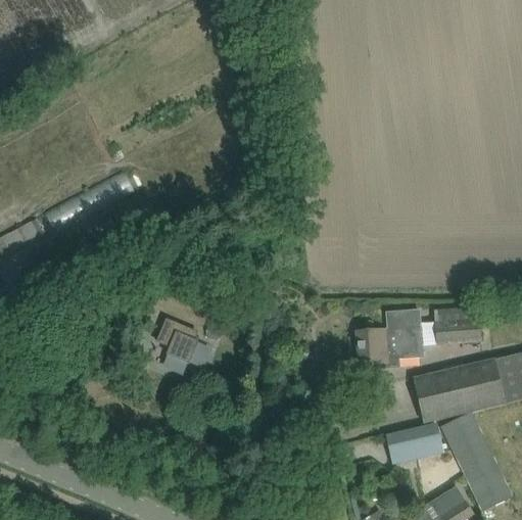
[(138,171),(44,207),(51,228),(146,191),(138,171)]
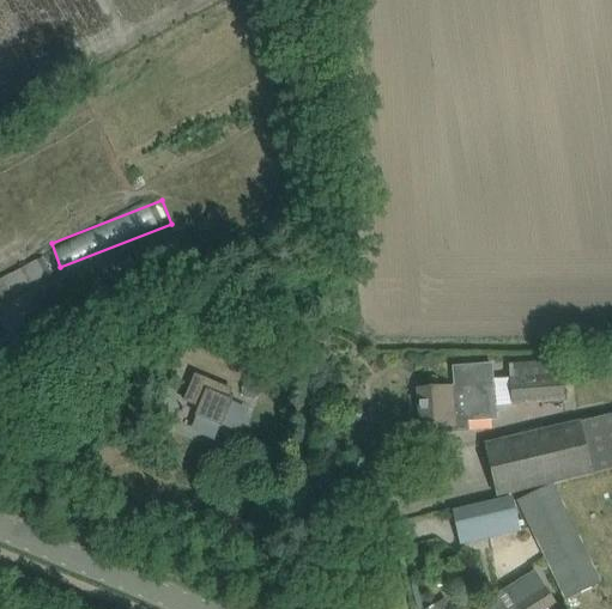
[(46,276),(36,259),(0,276),(0,293),(2,299),(46,276)]
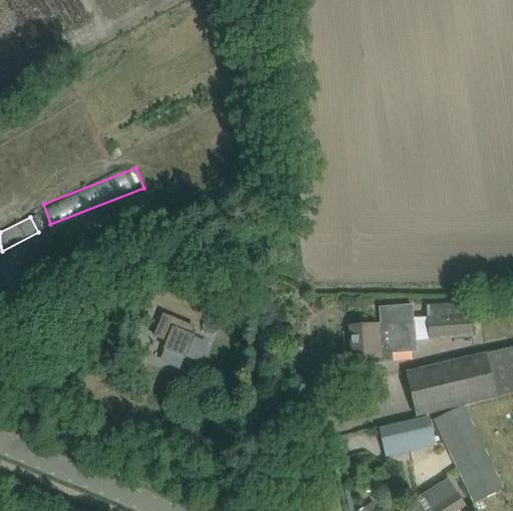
[(470,300),(426,303),(427,314),(428,337),(472,334),(470,300)]
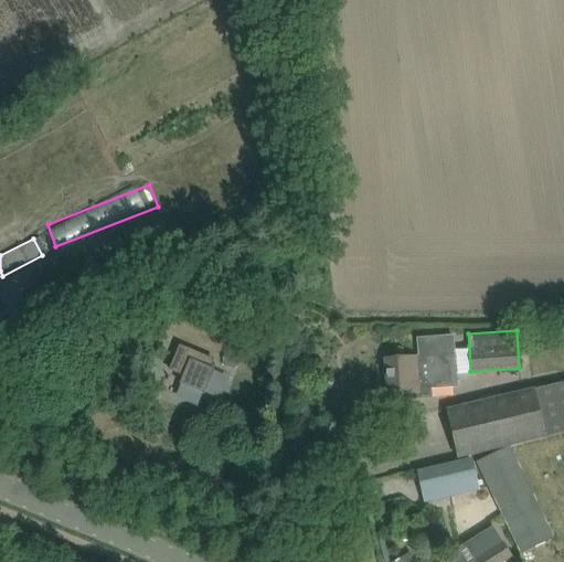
[(408,356),(386,358),(389,393),(408,391),(410,395),(432,394),(431,384),(456,382),(456,377),(454,347),(453,333),(415,336),(417,354),(408,356)]
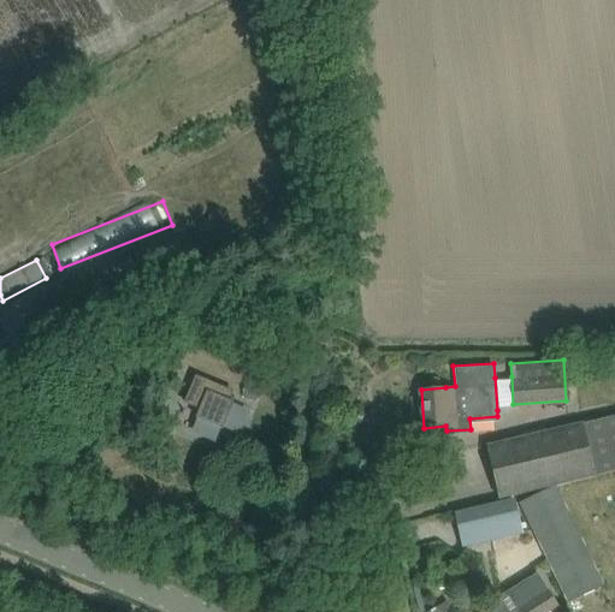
[(195,373),(183,400),(199,406),(195,415),(222,426),(232,399),(229,398),(232,388),(195,373)]
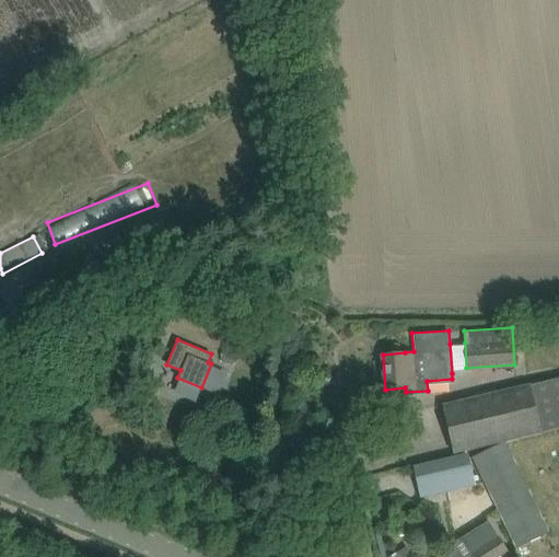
[(464,399),(442,404),(453,452),(475,447),(503,440),(504,440),(540,431),(558,427),(558,376),(530,383),(464,399)]
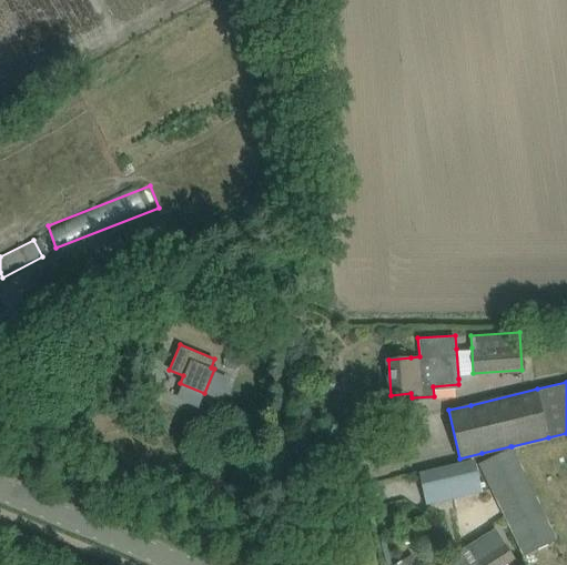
[(510,446),(478,462),(524,554),(556,538),(512,446),(510,446)]
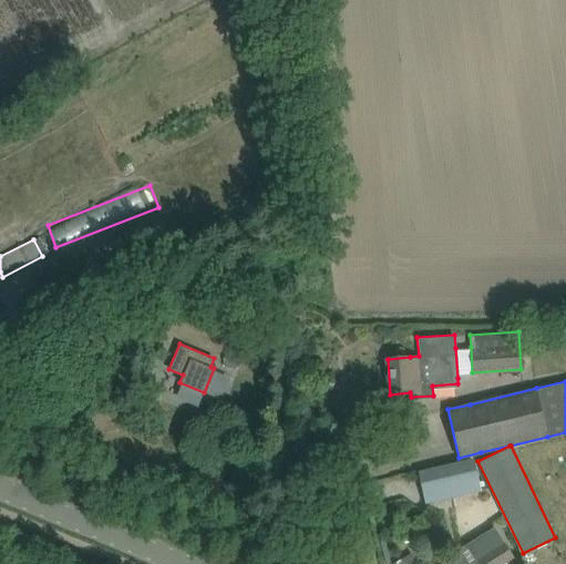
[(473,458),(418,470),(425,503),(481,491),(473,458)]
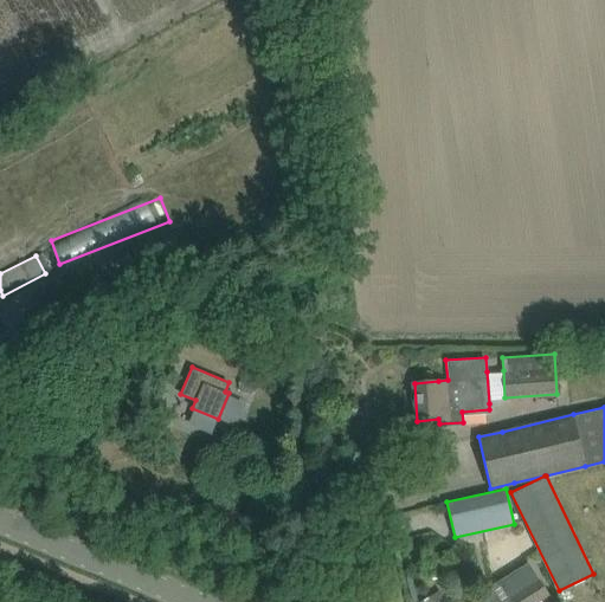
[(499,581),(509,597),(501,601),(532,601),(548,591),(529,562),(499,581)]
